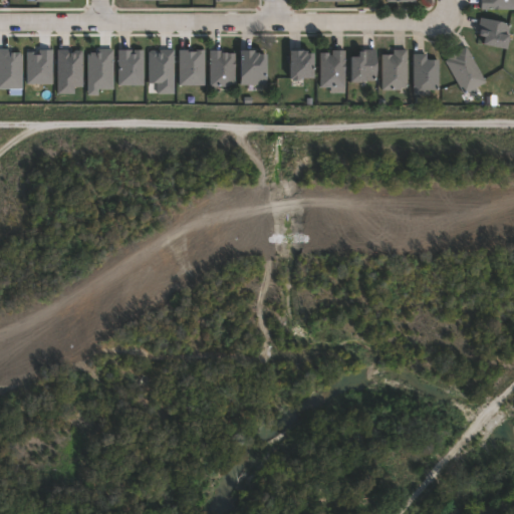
[(513,0),(513,9),(481,9),(481,0),(513,0)]
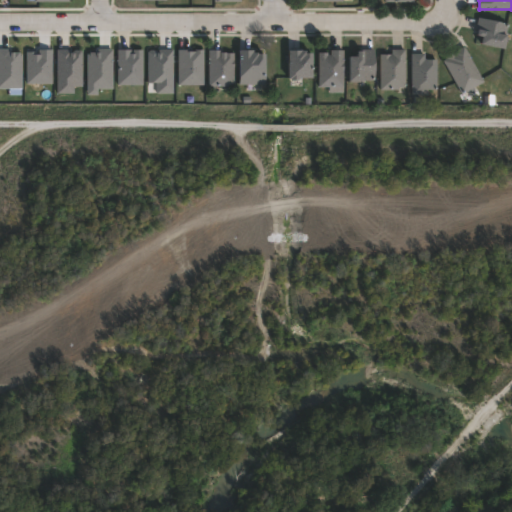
[(509,34),(506,48),(482,42),(483,35),(478,34),(479,28),(477,28),(479,17),(507,23),(505,33),(509,34)]
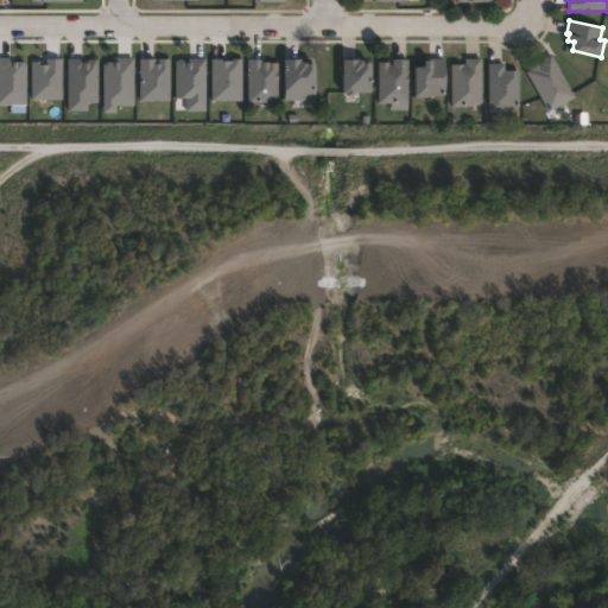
[(558,107),(561,113),(555,116),(551,109),(549,111),(527,71),(531,69),(530,68),(539,63),(539,62),(552,55),(576,96),(558,107)]
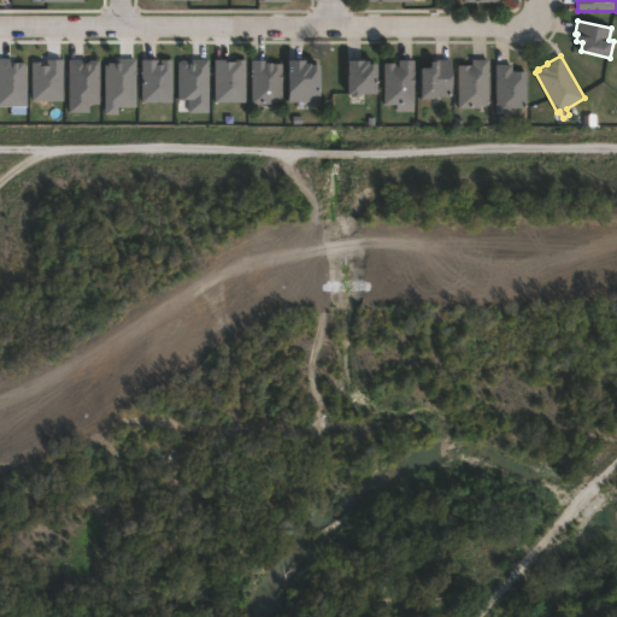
[(265,59),(265,62),(272,62),(272,63),(282,63),(282,105),(251,105),(252,59),(265,59)]
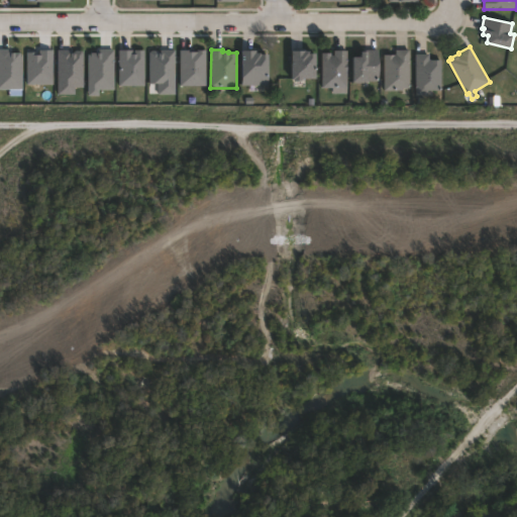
[(268,54),(268,87),(241,86),(242,49),(255,49),(255,53),(261,53),(260,54),(268,54)]
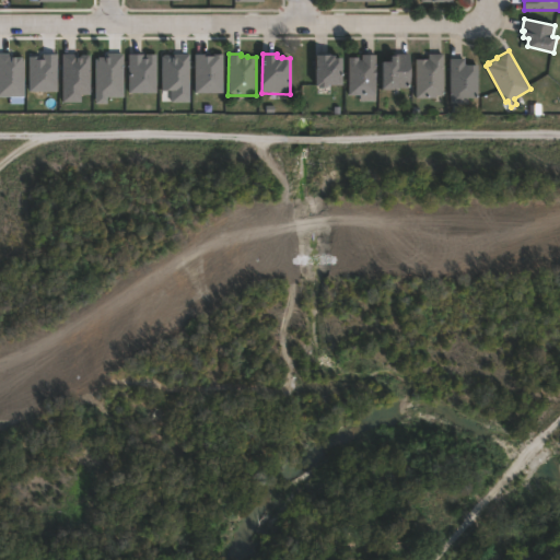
[(335,54),(335,56),(341,56),(341,83),(327,83),(327,85),(318,85),(318,84),(315,84),(315,54),(335,54)]
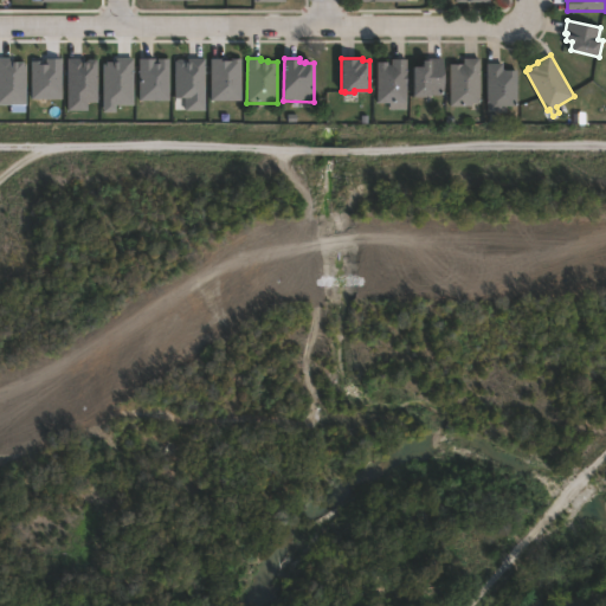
[(426,96),(414,96),(414,65),(424,65),(423,59),(444,58),(444,95),(426,95),(426,96)]
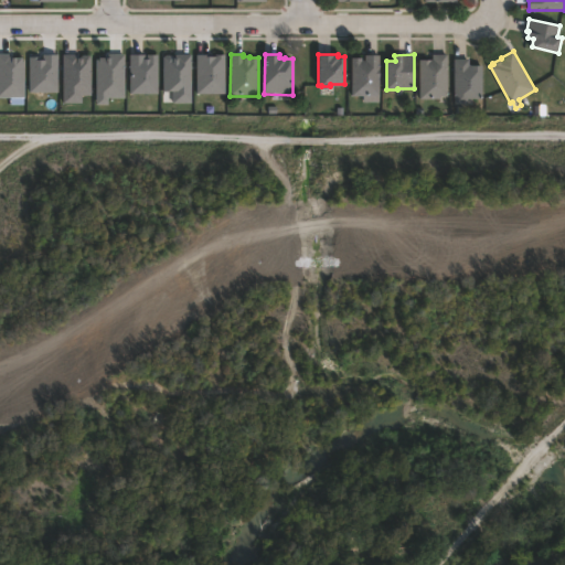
[(440,99),(420,99),(419,60),(434,60),(433,54),(447,54),(447,96),(440,96),(440,99)]
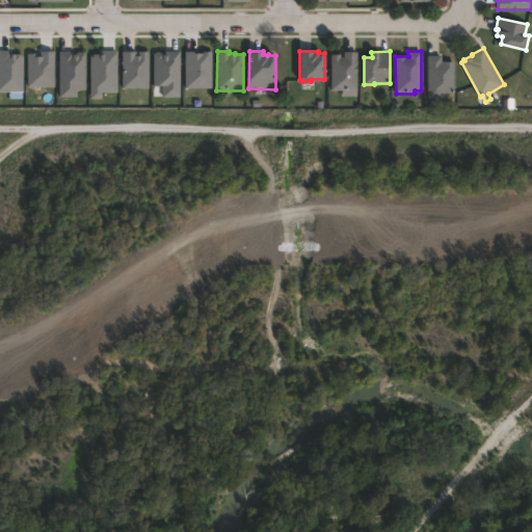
[(357,52),(357,96),(343,96),(343,89),(331,89),(331,54),(341,53),(341,57),(344,57),(344,52),(357,52)]
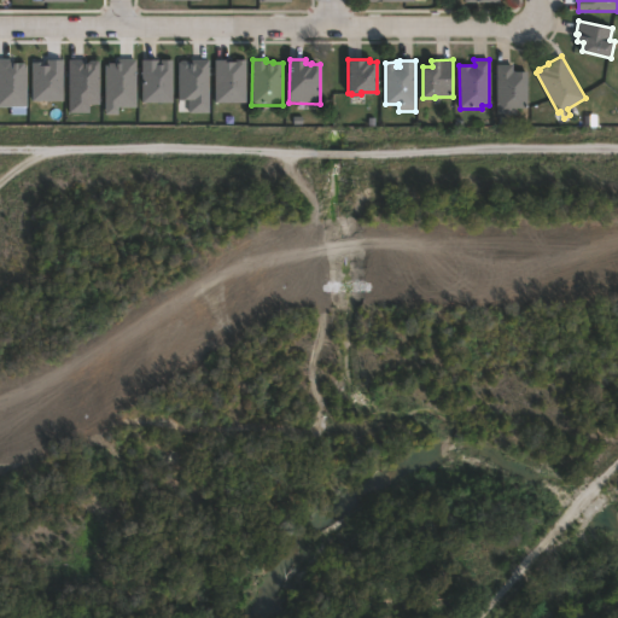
[(0,63),(6,64),(17,66),(17,110),(0,110),(0,63)]
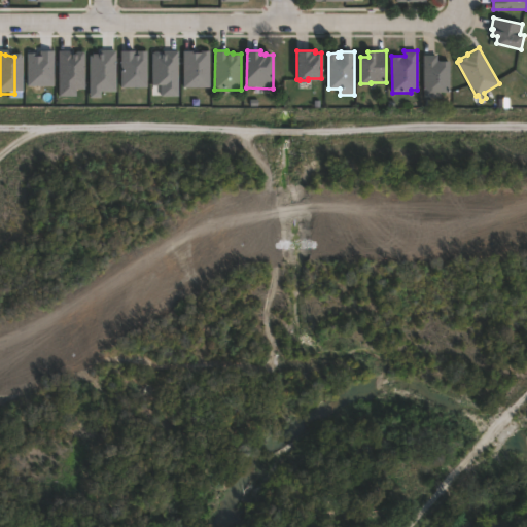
[(55,93),(78,94),(80,54),(55,56),(55,93)]
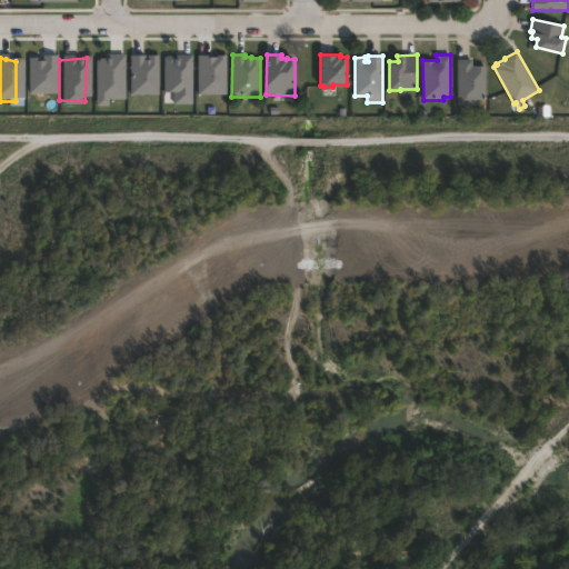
[(91,105),(119,100),(119,59),(106,59),(105,62),(92,62),(91,105)]
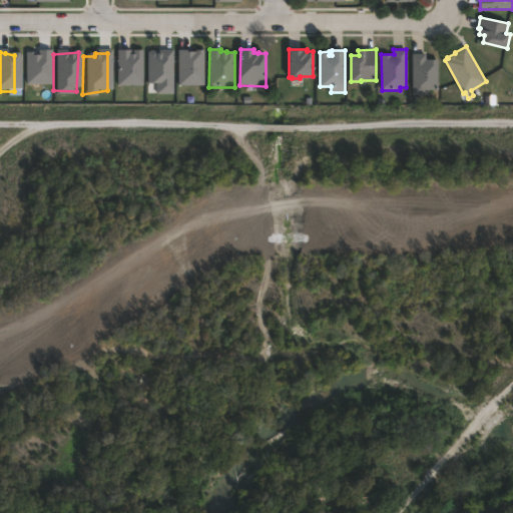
[(140,55),(144,90),(168,91),(166,53),(140,55)]
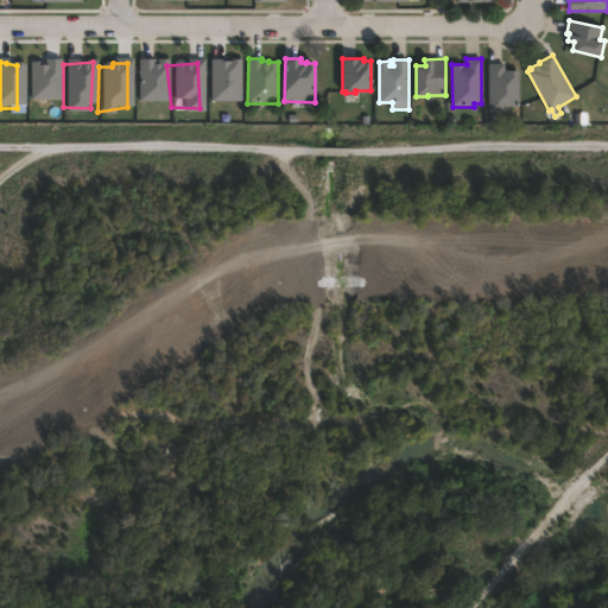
[(505,63),(505,70),(519,70),(519,106),(502,106),(502,112),(489,112),(489,63),(505,63)]
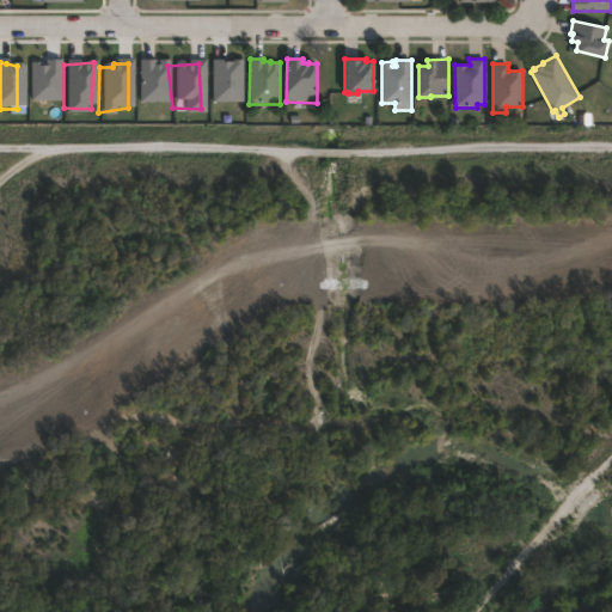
[(54,65),(55,105),(25,105),(25,66),(54,65)]
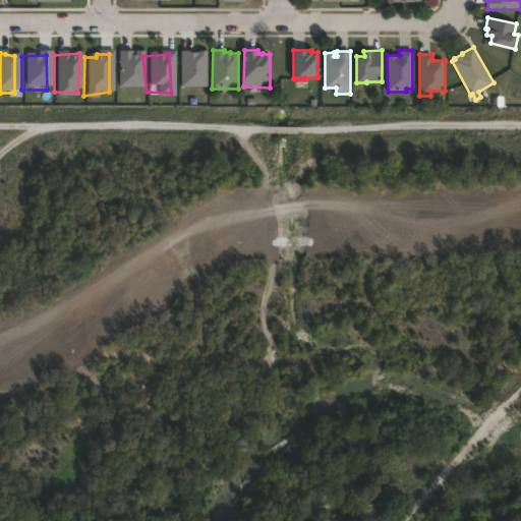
[(139,56),(139,94),(115,95),(113,56),(124,55),(124,61),(130,62),(130,55),(139,56)]
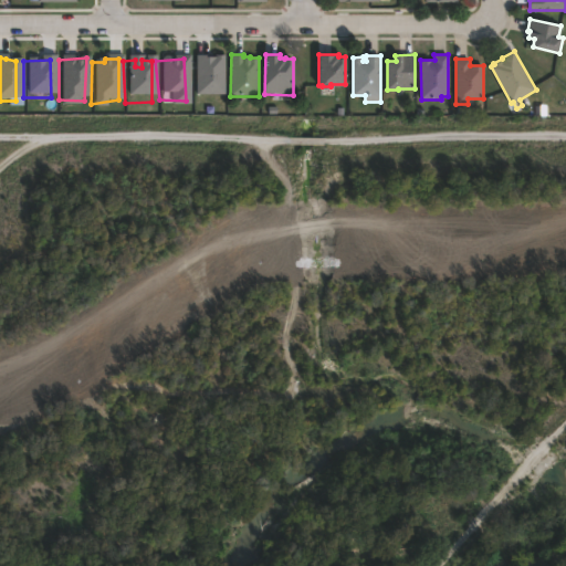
[(190,97),(223,96),(219,60),(191,62),(190,97)]
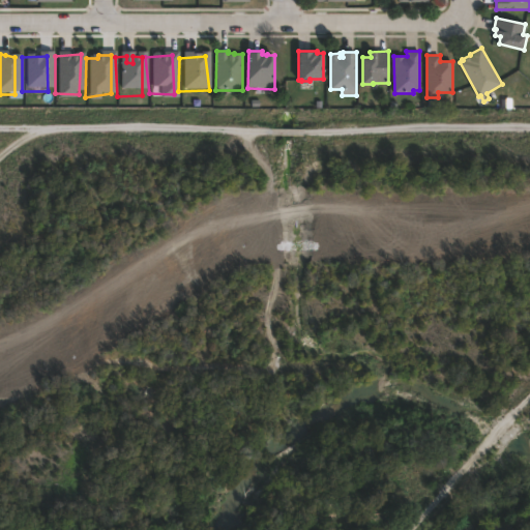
All buildings are outlined.
